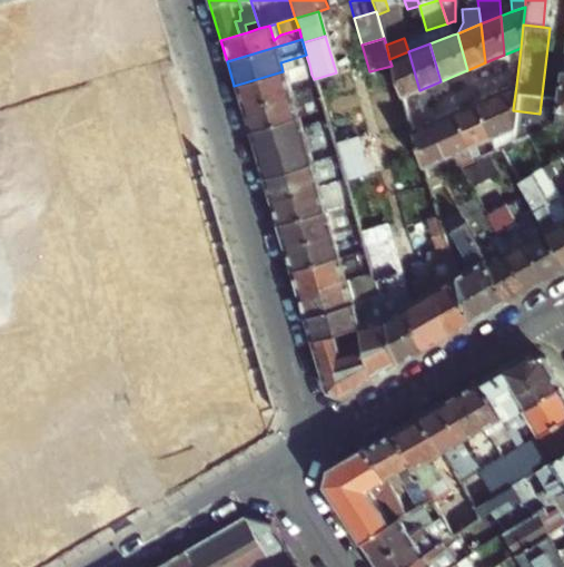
[(389,59),(392,66),(399,91),(402,98),(419,90),(408,51),(389,59)]
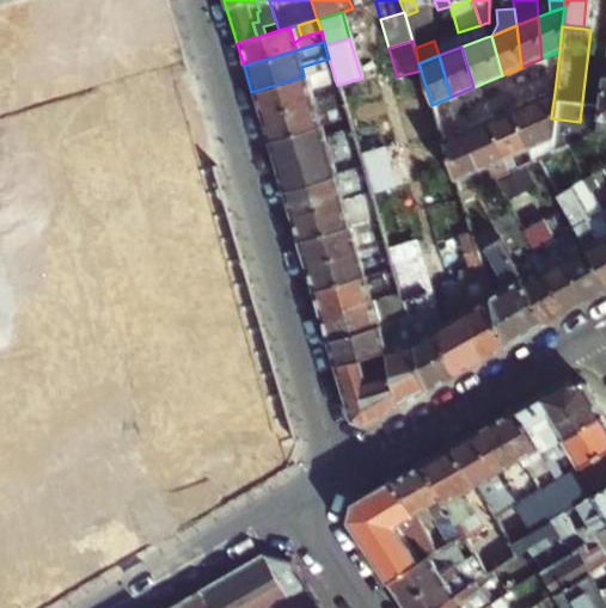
[(332,69),(329,59),(301,67),(304,77),(332,69)]
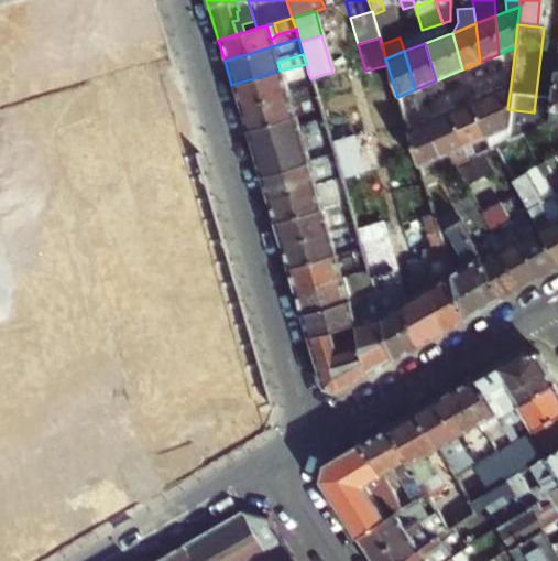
[(308,74),(306,64),(280,71),(283,81),(308,74)]
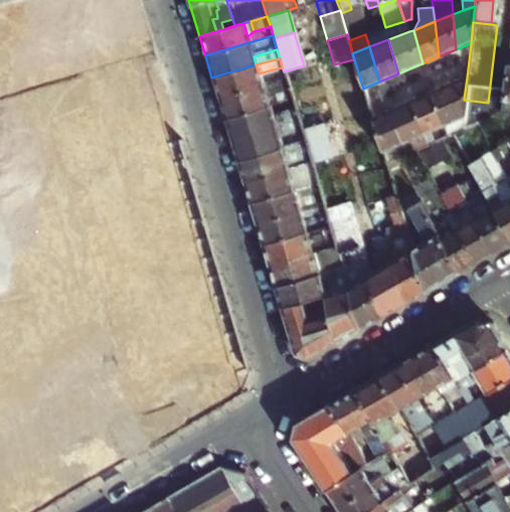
[(361,82),(354,59),(334,64),(341,89),(361,82)]
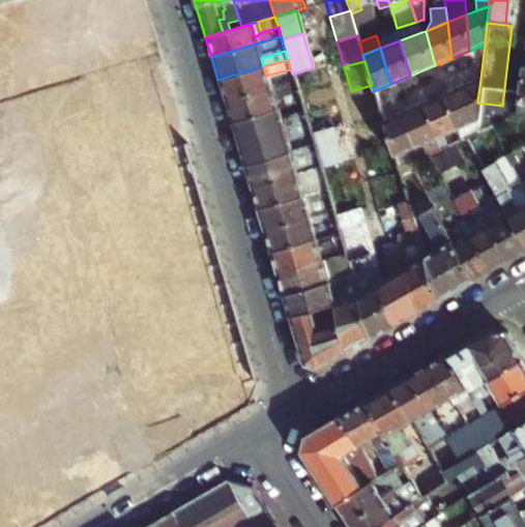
[(224,101),(294,81),(292,74),(290,69),(266,76),(263,66),(217,80),(224,101)]
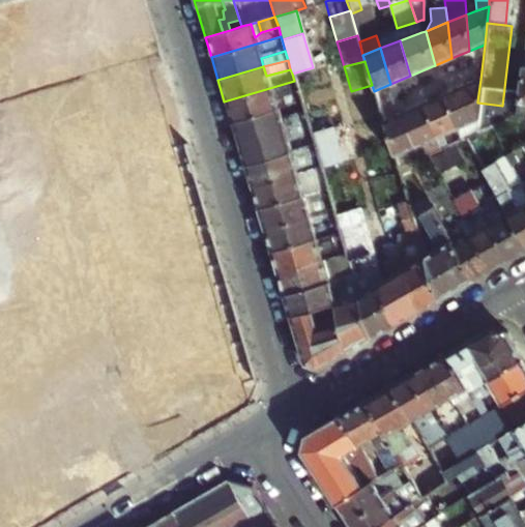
[(321,98),(313,67),(292,74),(294,81),(297,93),(300,103),(300,105),(321,98)]
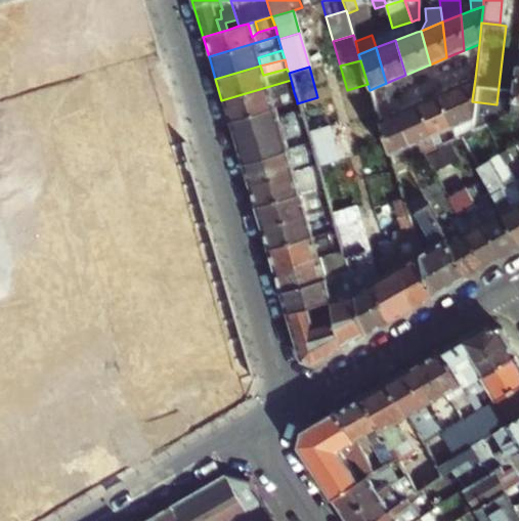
[(518,112),(518,67),(515,67),(509,117),(512,115),(518,112)]
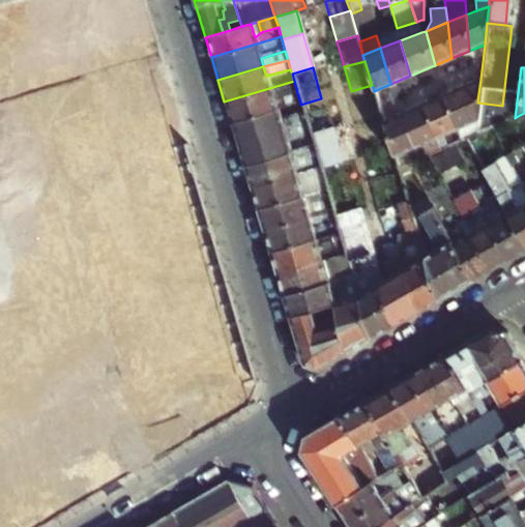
[(477,101),(480,80),(465,87),(470,105),(477,101)]
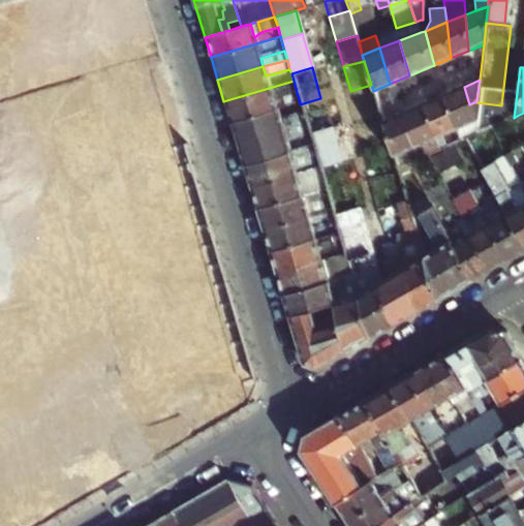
[(230,123),(276,110),(274,100),(297,93),(294,81),(223,101),(230,123)]
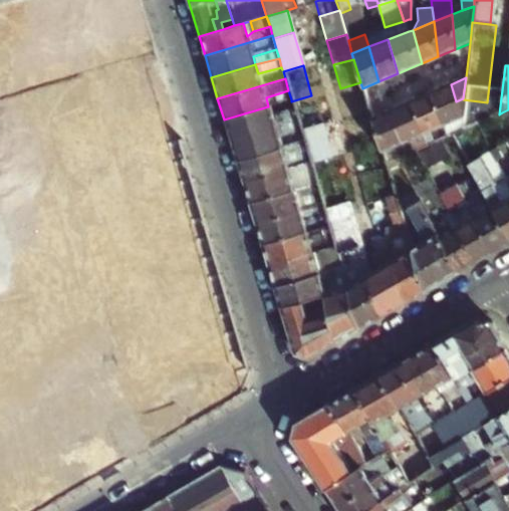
[(346,111),(367,105),(366,103),(362,88),(360,82),(340,88),(346,111)]
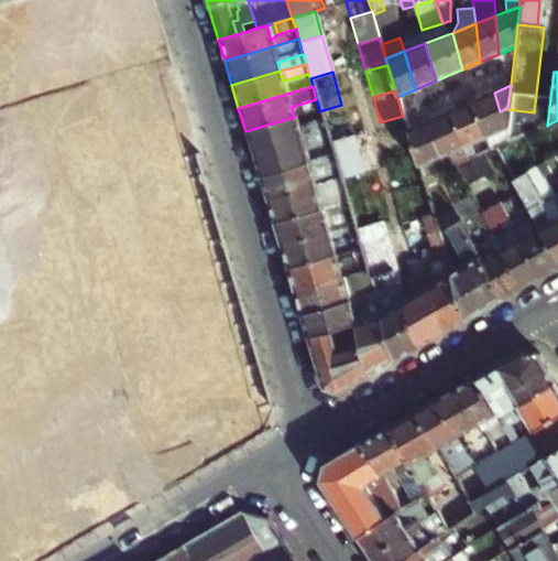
[(500,111),(494,93),(472,103),(483,141),(505,130),(507,109),(507,108),(500,111)]
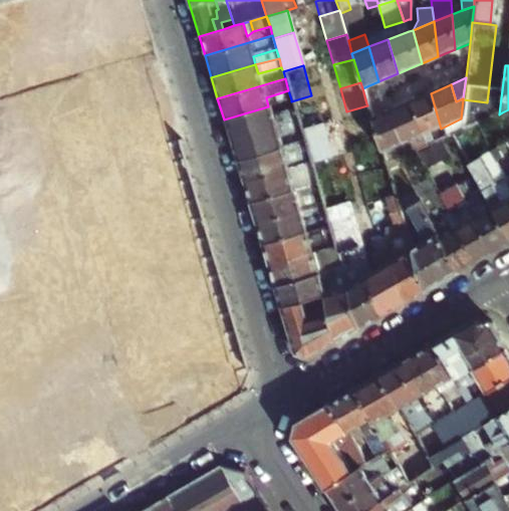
[(441,129),(431,93),(411,102),(421,138),(424,149),(436,143),(433,132),(441,129)]
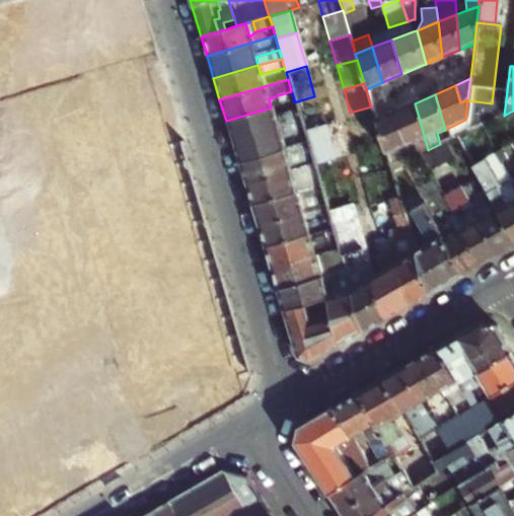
[(323,127),(314,96),(294,102),(297,111),(300,123),(303,133),(323,127)]
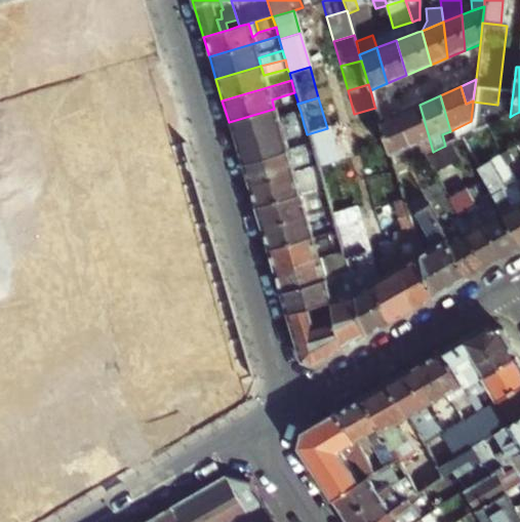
[(291,115),(288,105),(274,109),(276,119),(291,115)]
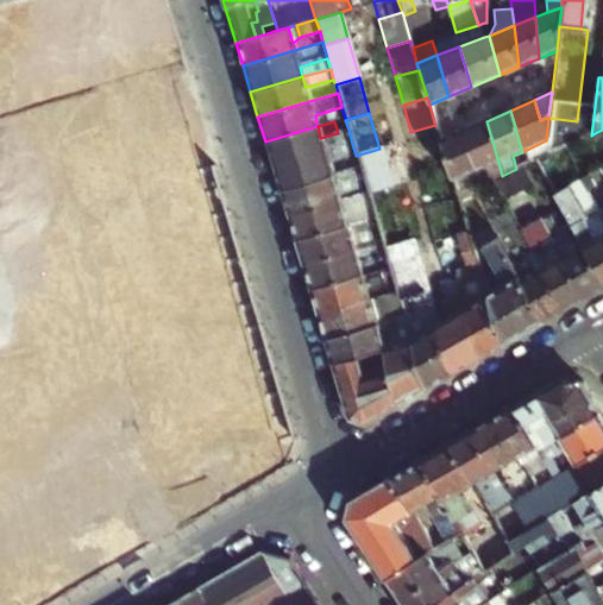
[(498,163),(487,121),(463,132),(475,174),(478,187),(488,182),(492,180),(489,166),(498,163)]
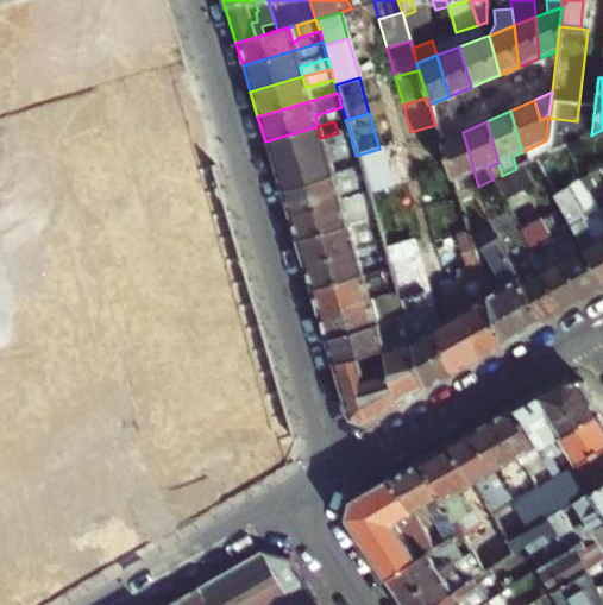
[(440,142),(435,125),(410,132),(422,171),(446,164),(440,142)]
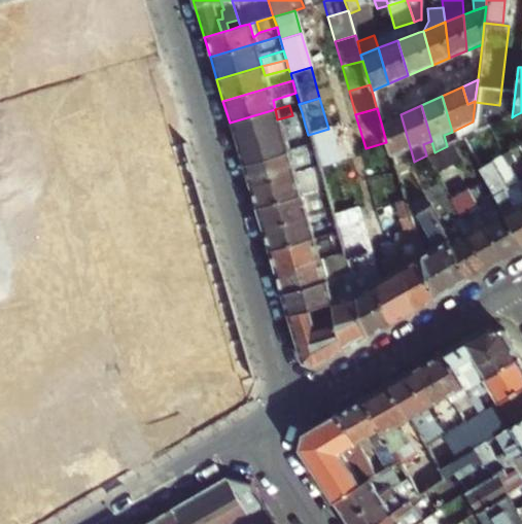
[(277,119),(275,109),(230,123),(236,145),(305,125),(302,112),(292,115),(277,119)]
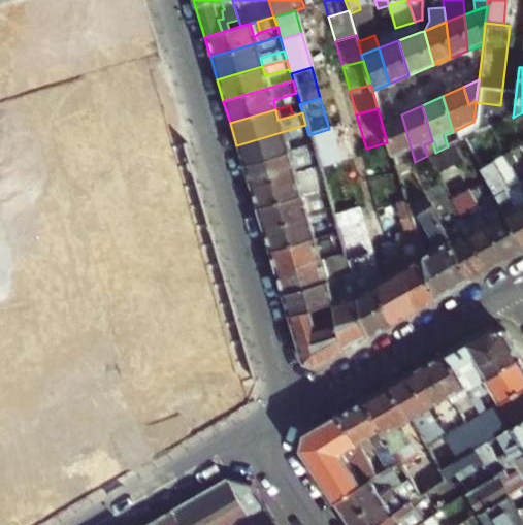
[(412,151),(401,115),(382,123),(387,142),(395,170),(404,166),(405,166),(402,155),(412,151)]
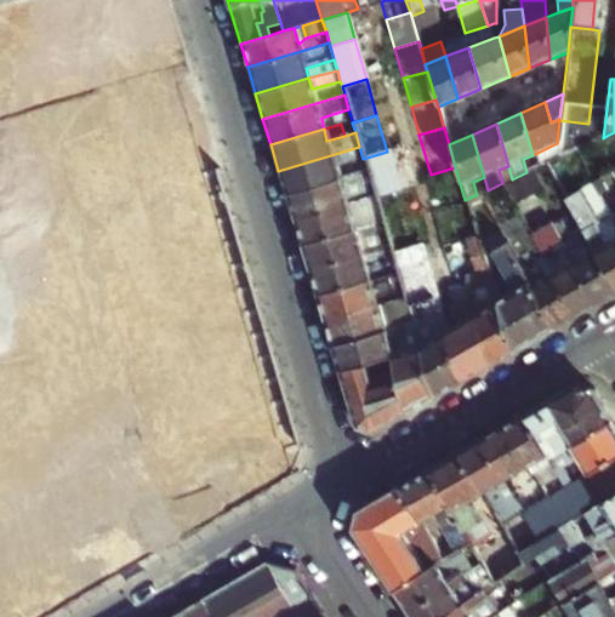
[(554,160),(557,143),(533,155),(536,169),(544,165),(554,160)]
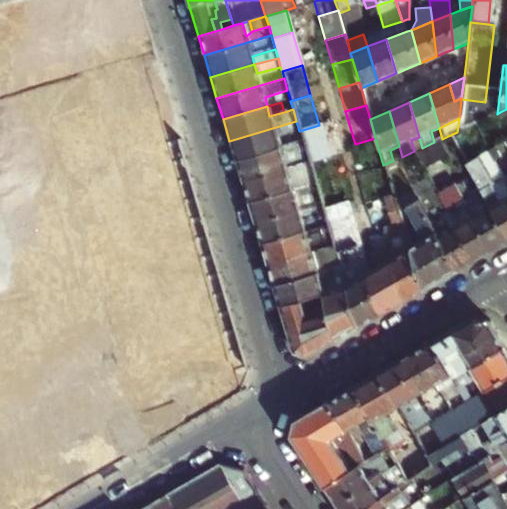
[(235,161),(279,148),(276,139),(299,132),(299,131),(296,121),(229,141),(235,161)]
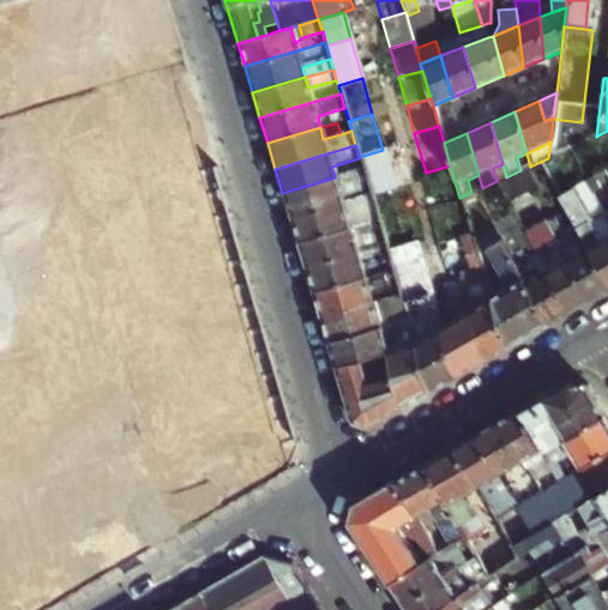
[(393,188),(383,150),(359,157),(359,158),(362,169),(366,183),(369,195),(393,188)]
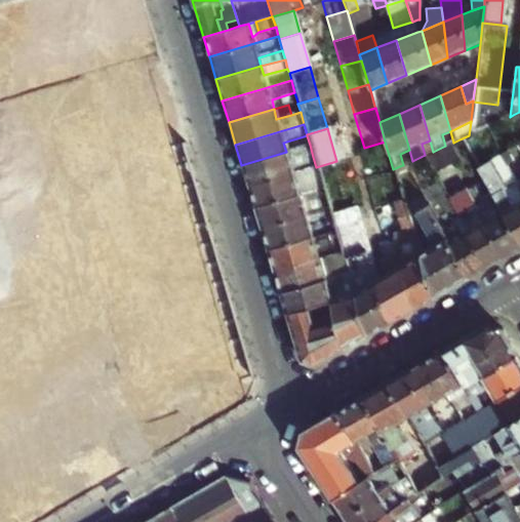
[(421,157),(430,172),(448,162),(466,192),(471,190),(484,182),(473,162),(460,139),(453,143),(445,146),(433,152),(425,155),(421,157)]
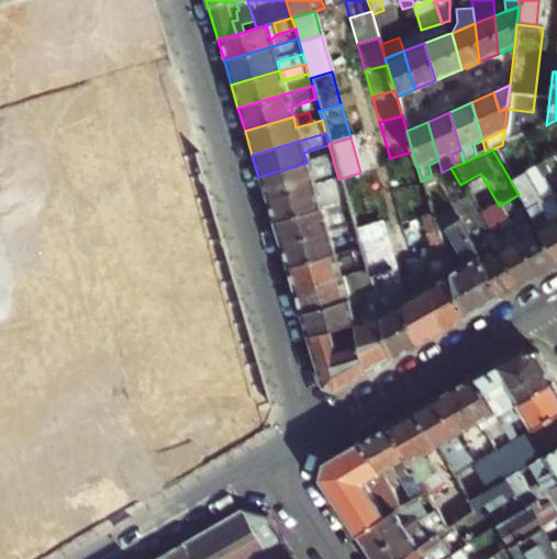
[(399,190),(422,183),(421,181),(412,152),(390,158),(399,190)]
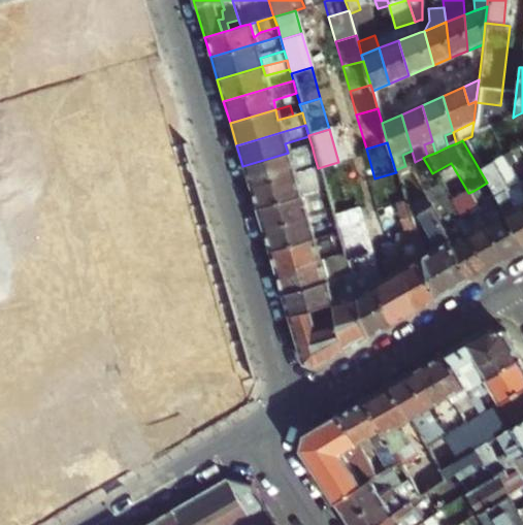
[(249,188),(318,168),(315,158),(291,164),(288,153),(242,166),(249,188)]
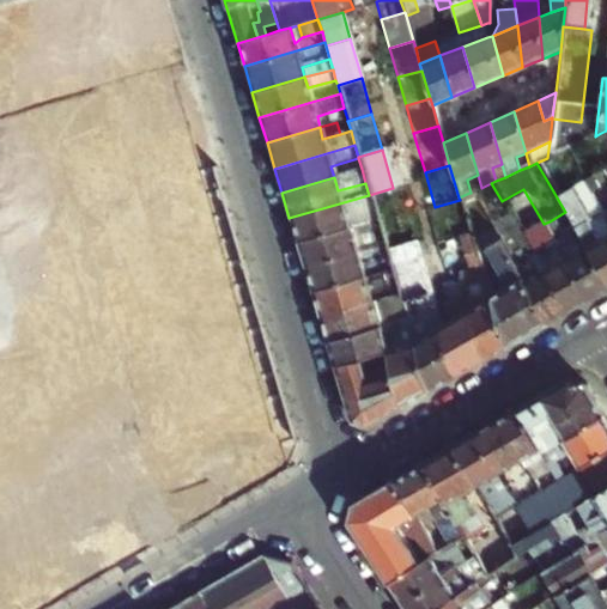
[(593,183),(589,177),(580,182),(583,188),(593,183)]
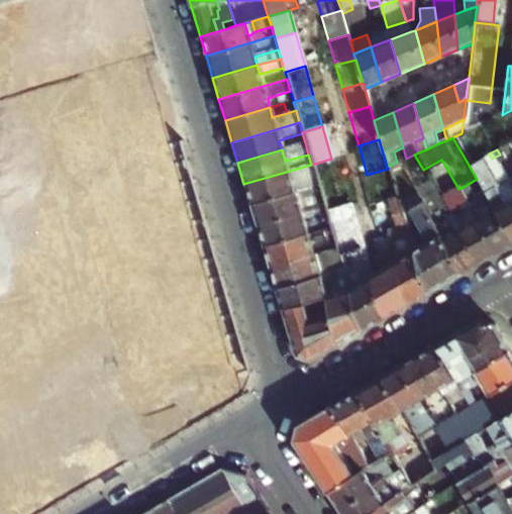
[(505,181),(495,164),(492,159),(489,153),(481,159),(496,185),(505,181)]
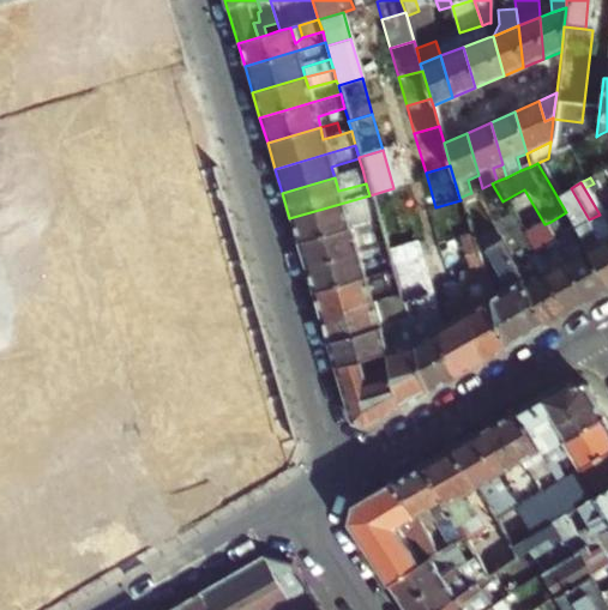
[(566,212),(575,228),(607,284),(607,229),(600,215),(589,219),(571,188),(567,189),(565,183),(553,189),(566,212)]
